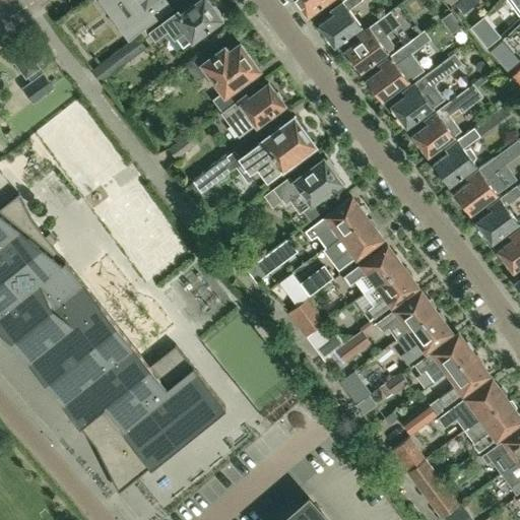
[(124,0),(138,18),(139,19),(164,0),(124,0)]
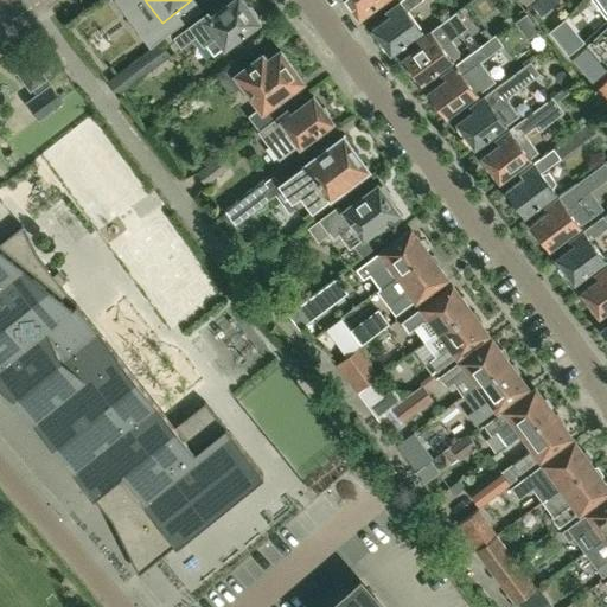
[(161,21),(149,30),(160,43),(202,11),(192,0),(191,0),(163,23),(161,21)]
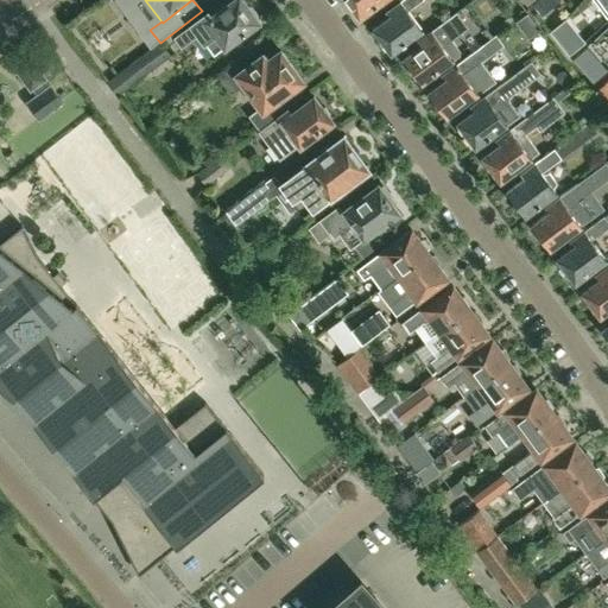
[(258,21),(255,19),(255,17),(255,16),(255,13),(254,12),(253,11),(252,10),(251,8),(249,7),(248,6),(246,6),(241,0),(233,0),(210,17),(207,13),(190,25),(191,26),(173,39),(181,49),(200,36),(214,55),(230,42),(234,43),(239,39),(239,36),(258,21)]
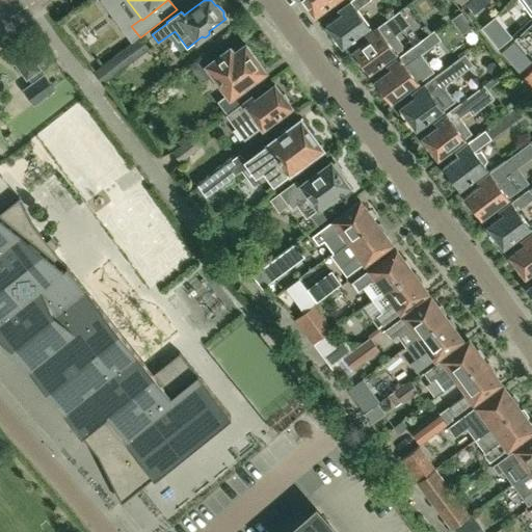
[(303,0),(315,15),(335,0),(303,0)]
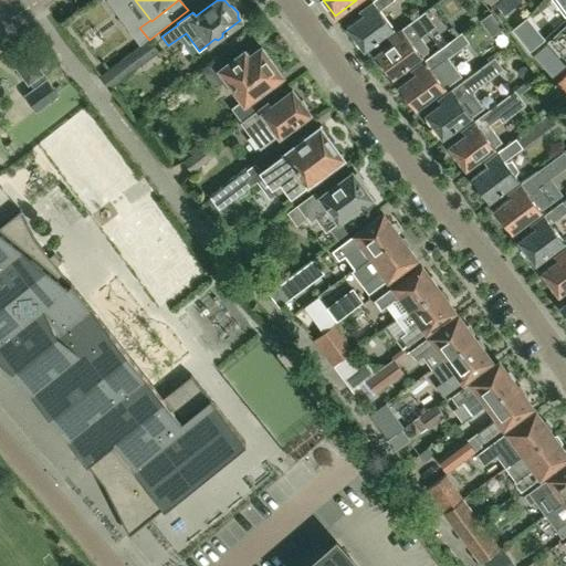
[(347,27),(365,50),(394,29),(380,10),(394,0),(375,0),(360,10),(364,14),(347,27)]
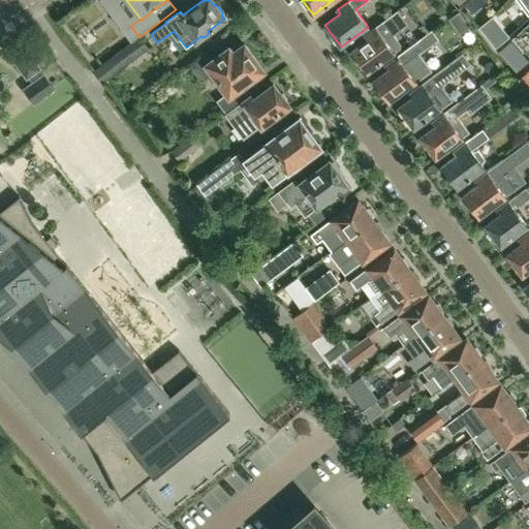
[(460,10),(450,18),(461,32),(470,25),(460,10)]
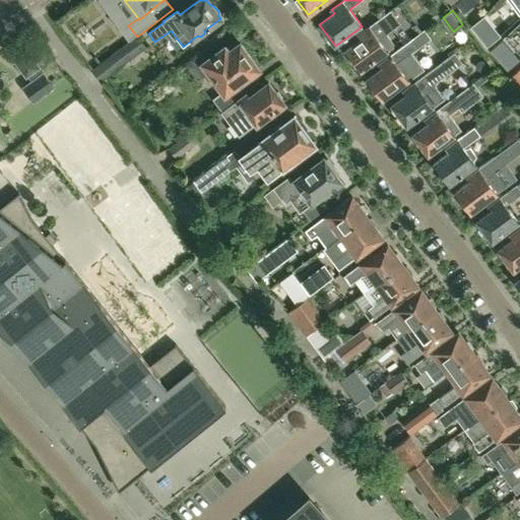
[(394,47),(386,35),(400,23),(391,11),(359,35),(361,39),(345,50),(362,71),(394,47)]
